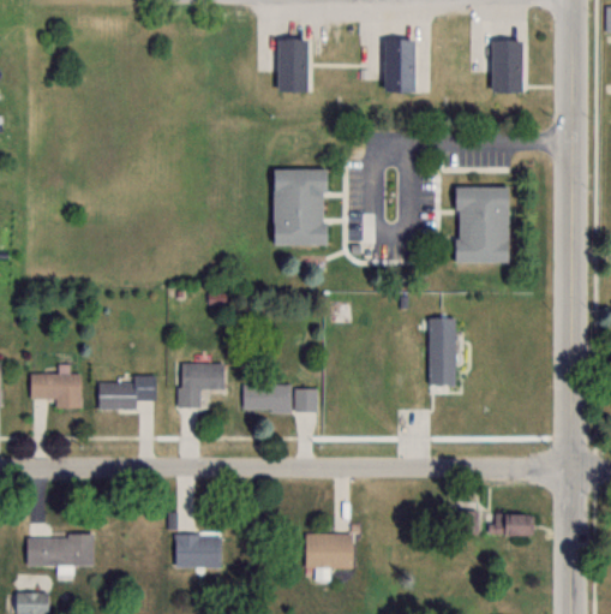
[(307,39),(277,39),(277,91),(307,91),(307,39)]
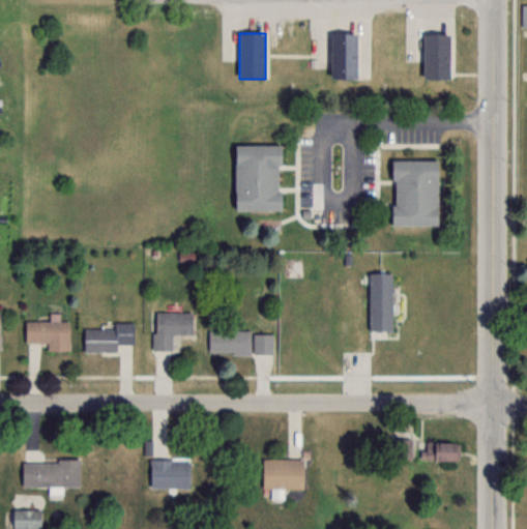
[(331,80),(358,80),(358,34),(331,34),(331,80)]
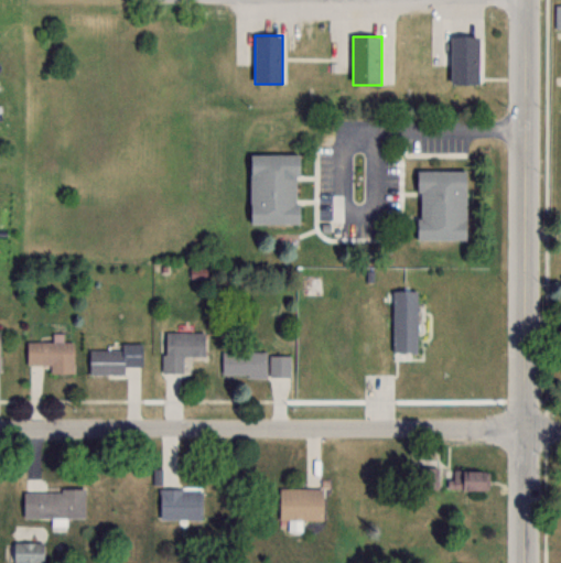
[(479,36),(452,36),(451,85),(479,85),(479,36)]
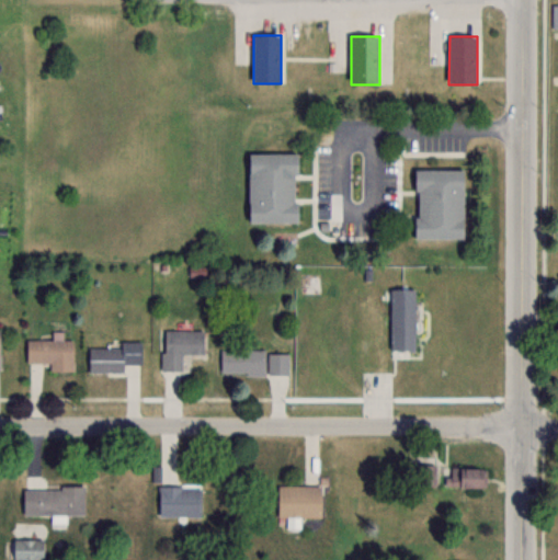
[(249,224),(298,224),(298,155),(250,155),(249,224)]
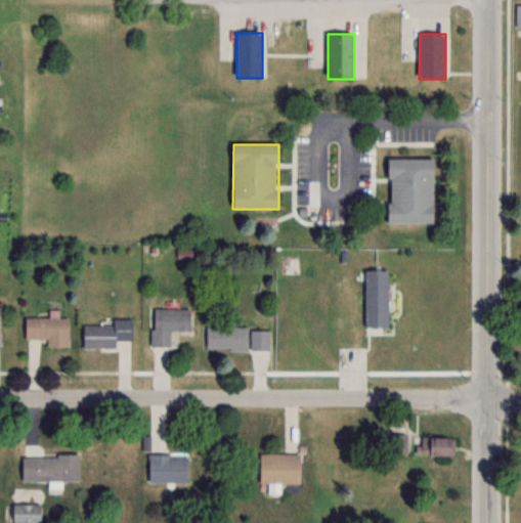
[(389,224),(435,224),(435,160),(389,160),(389,224)]
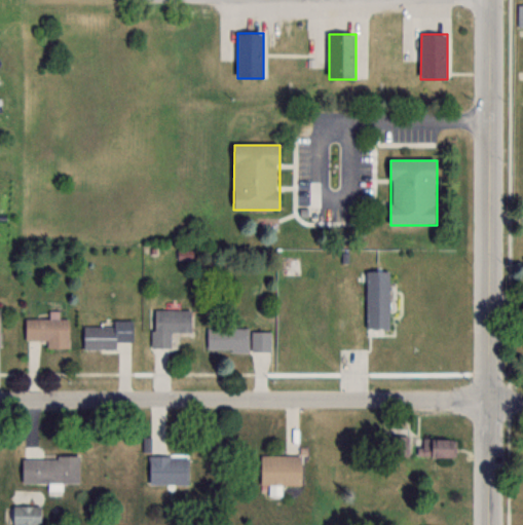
[(390,329),(390,272),(368,272),(368,329),(390,329)]
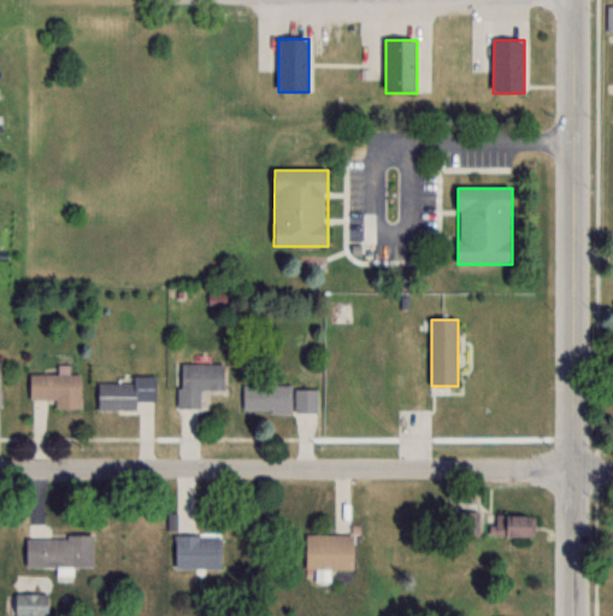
[(225,364),(182,364),(182,409),(202,409),(202,392),(225,392),(225,364)]
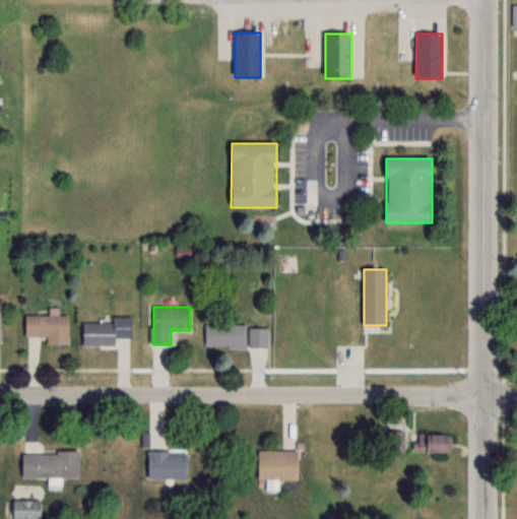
[(70,316),(60,316),(60,309),(51,309),(51,317),(26,317),(26,337),(49,337),(49,345),(70,345),(70,316)]
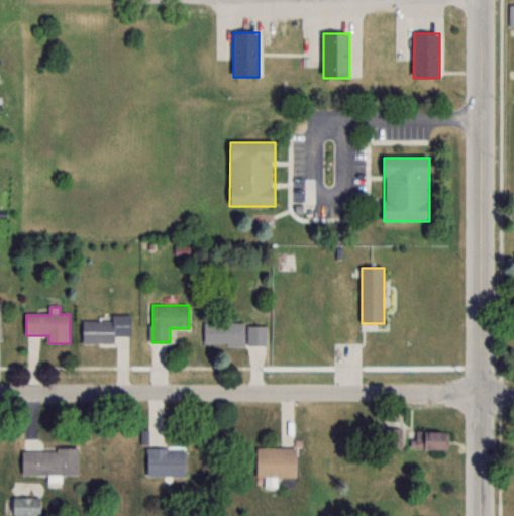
[(112,321),(84,321),(84,343),(115,343),(115,337),(132,337),(132,316),(112,316),(112,321)]
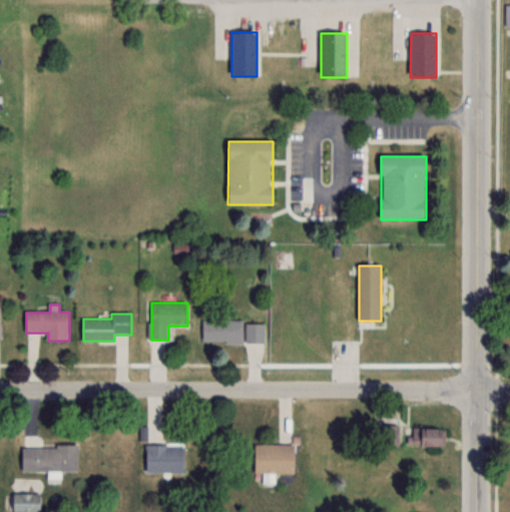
[(204,341),(244,341),(244,320),(204,320),(204,341)]
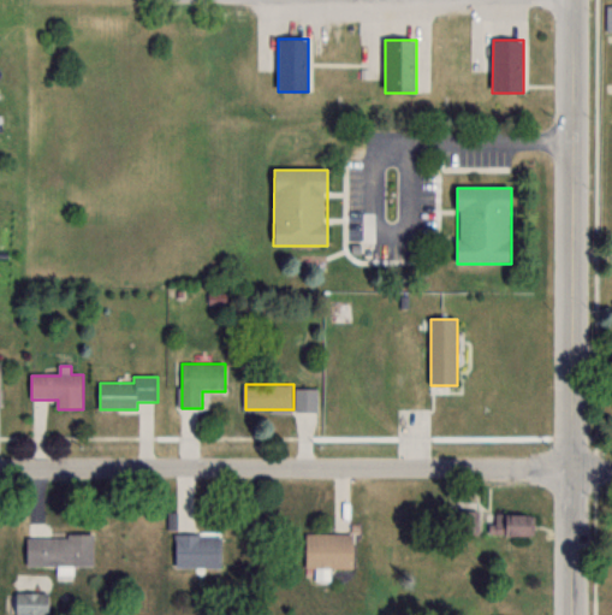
[(480,536),(480,513),(453,513),(453,536),(480,536)]
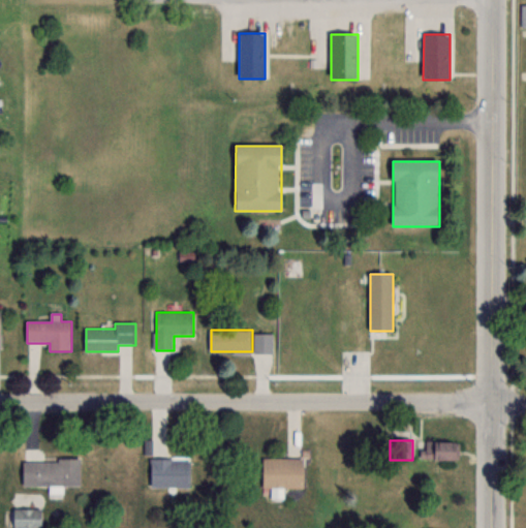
[(427,459),(446,459),(446,445),(427,445),(427,459)]
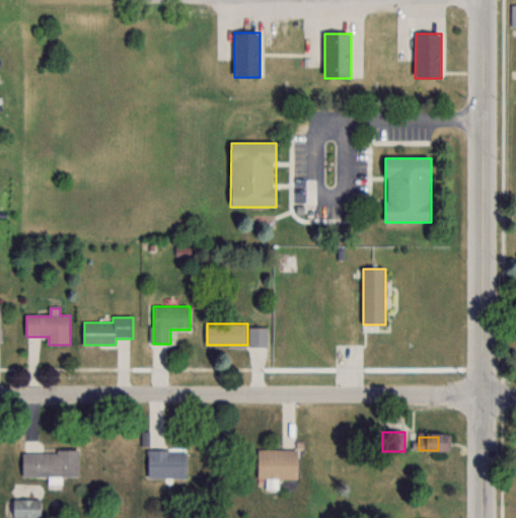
[(148,450),(148,478),(188,478),(188,450),(148,450)]
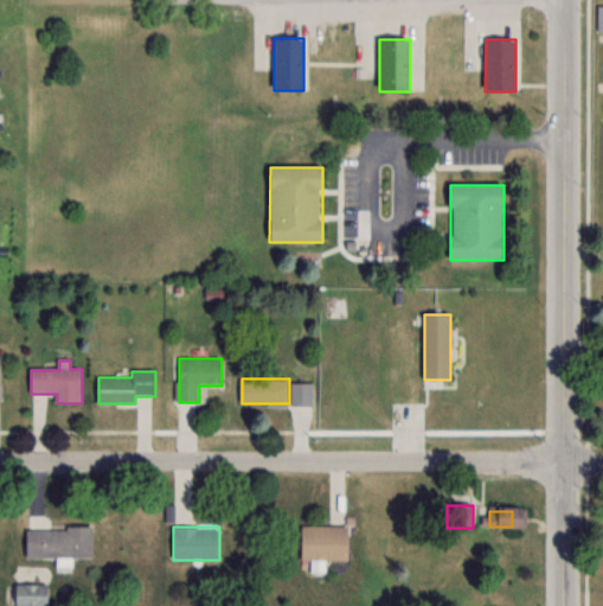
[(302,561),(348,561),(348,527),(302,527),(302,561)]
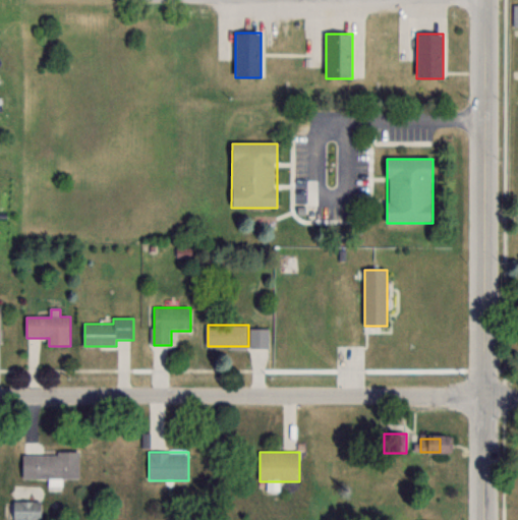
[(23,479),(79,479),(79,454),(23,454),(23,479)]
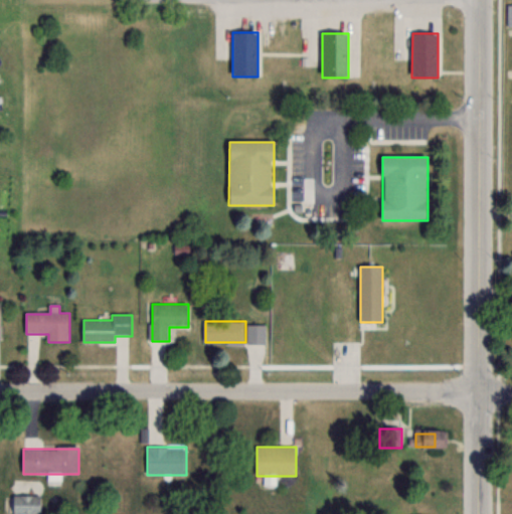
[(40,513),(41,496),(13,496),(12,513),(40,513)]
